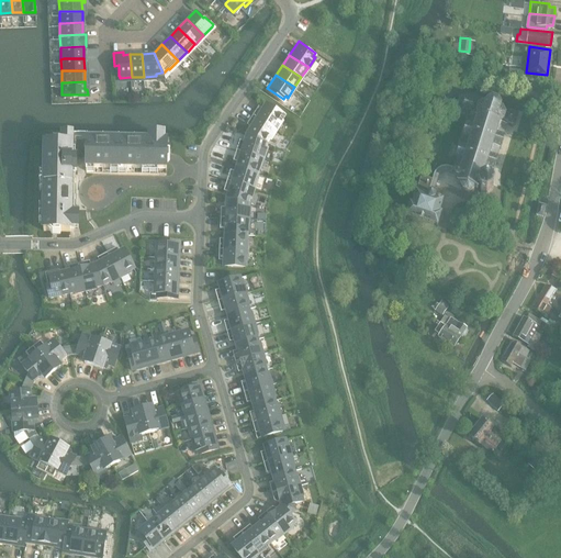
[(415,189),(412,202),(410,201),(405,213),(407,214),(406,221),(421,225),(423,219),(436,223),(440,211),(438,210),(442,198),(435,196),(435,194),(435,193),(435,192),(434,192),(434,191),(433,191),(433,190),(437,176),(438,174),(438,173),(439,171),(440,170),(442,169),(444,169),(446,168),(447,169),(456,171),(455,173),(455,174),(455,175),(456,176),(457,177),(458,177),(457,181),(458,181),(460,182),(460,183),(460,185),(460,186),(461,187),(461,188),(462,189),(463,190),(464,190),(466,191),(468,191),(469,190),(470,190),(471,189),(472,189),(472,188),(473,186),(475,187),(477,188),(478,186),(479,189),(485,191),(491,188),(493,182),(490,177),(489,177),(492,167),(493,167),(496,156),(495,155),(498,145),(500,145),(503,134),(506,122),(506,121),(506,120),(514,122),(518,111),(506,108),(504,107),(500,105),(500,104),(500,103),(500,101),(500,100),(498,99),(497,98),(496,97),(495,96),(494,96),(492,96),(491,96),(489,96),(487,97),(486,98),(485,99),(485,100),(484,100),(483,101),(479,99),(466,95),(464,95),(463,95),(462,95),(461,96),(460,97),(459,98),(459,99),(459,100),(459,101),(459,102),(459,103),(460,104),(460,105),(461,105),(462,107),(471,109),(470,110),(470,111),(467,122),(466,122),(461,134),(462,134),(459,144),(458,145),(453,144),(450,152),(456,154),(455,155),(456,156),(452,166),(447,164),(445,164),(442,164),(441,164),(439,165),(437,166),(436,167),(435,169),(434,171),(432,177),(421,174),(415,189)]
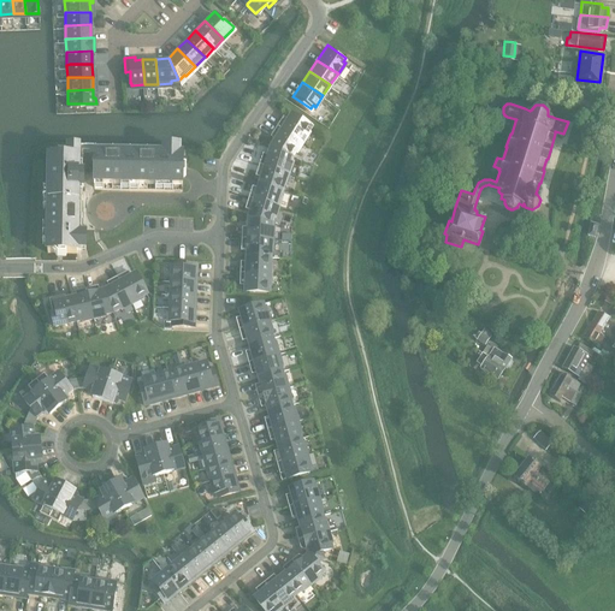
[(276,124),(302,141),(309,131),(307,130),(311,125),(294,114),(291,112),(288,117),(283,113),(276,124)]
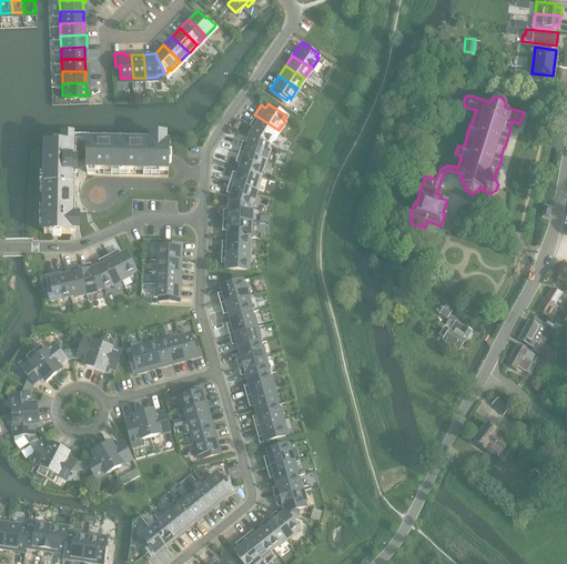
[(253,127),(250,133),(269,142),(271,138),(273,139),(279,130),(254,114),(249,123),(253,127)]
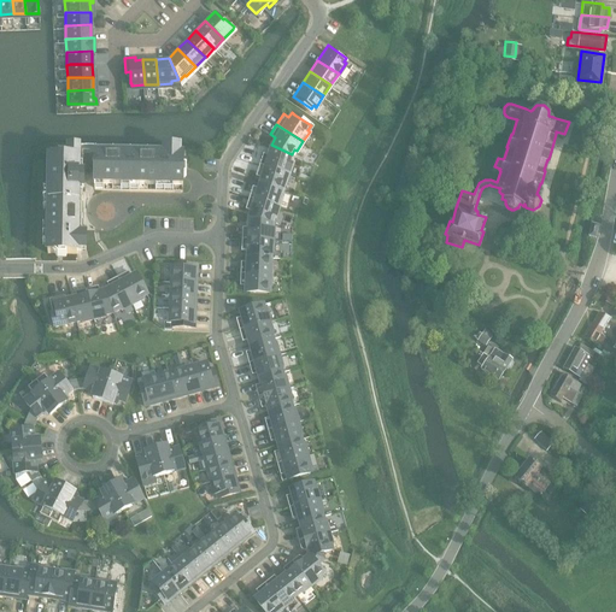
[(186,172),(186,164),(182,164),(182,148),(179,148),(179,145),(164,145),(164,148),(82,146),(48,146),(48,172),(46,172),(46,180),(48,180),(48,195),(47,223),(47,249),(53,249),(57,253),(65,253),(65,251),(76,251),(76,247),(82,247),(84,247),(86,231),(82,231),(82,196),(82,189),(82,186),(87,181),(93,181),(93,186),(93,187),(182,188),(182,176),(186,172)]
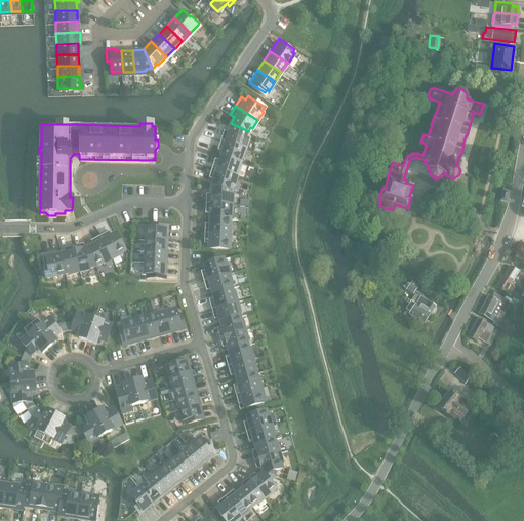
[(224,128),(220,137),(245,146),(248,136),(247,135),(248,131),(231,123),(229,129),(224,128)]
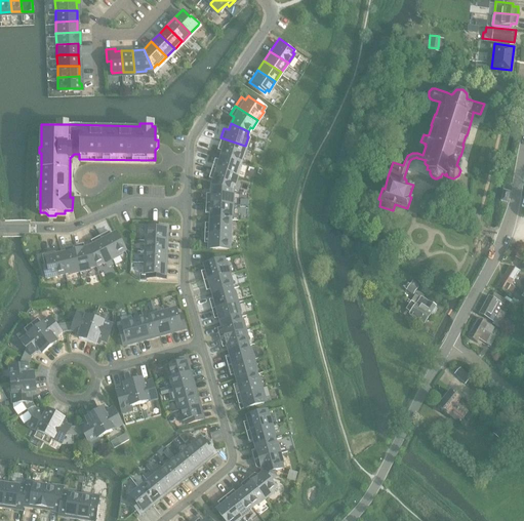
[(220,154),(240,160),(241,155),(242,156),(245,146),(220,137),(217,148),(223,149),(220,154)]
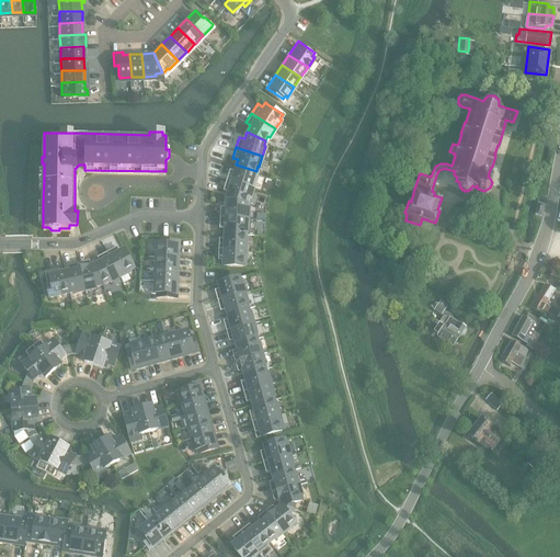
[(256,171),(236,165),(235,169),(229,167),(226,178),(253,186),(256,175),(254,175),(256,171)]
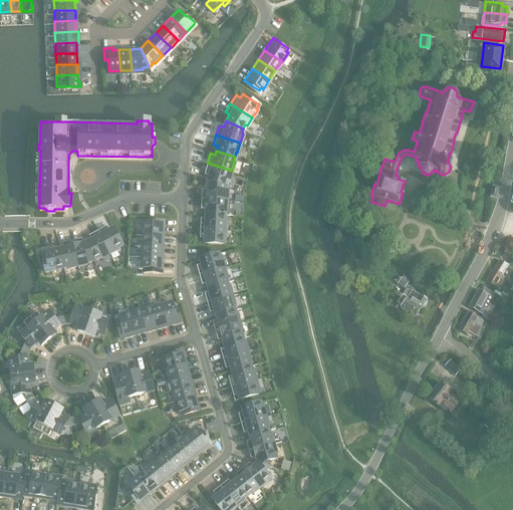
[(207,181),(226,184),(227,180),(229,180),(232,171),(207,163),(204,172),(209,174),(207,181)]
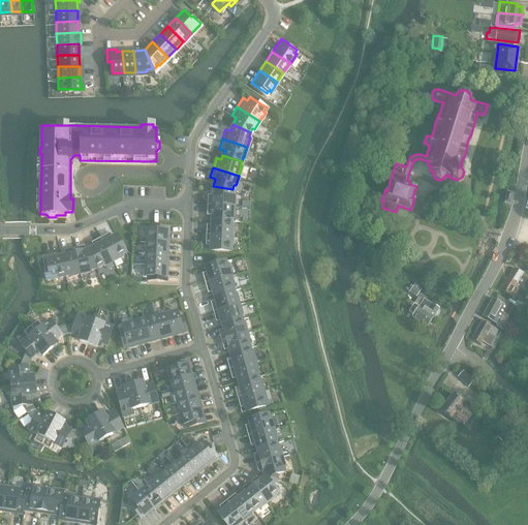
[(233,189),(213,186),(212,192),(207,192),(207,203),(234,204),(234,193),(233,193),(233,189)]
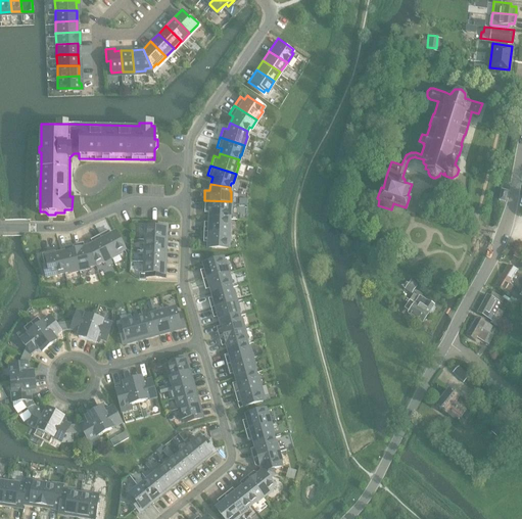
[(208,216),(229,217),(229,211),(230,211),(231,201),(204,200),(203,210),(209,210),(208,216)]
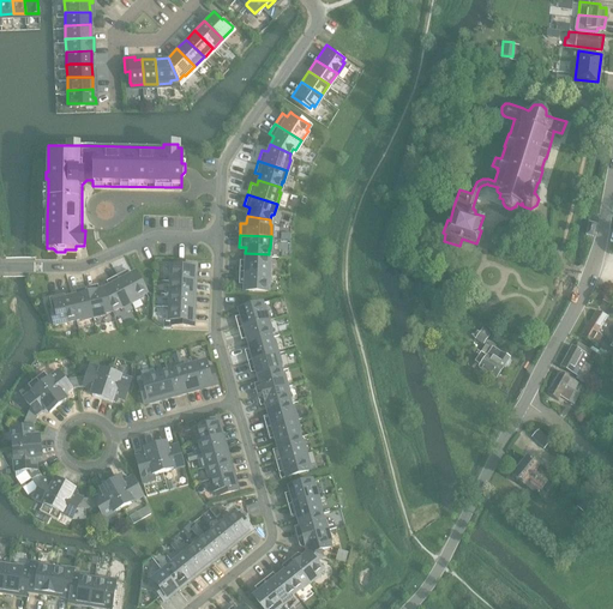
[(239,258),(238,270),(270,271),(270,259),(269,259),(269,254),(245,253),(245,258),(239,258)]
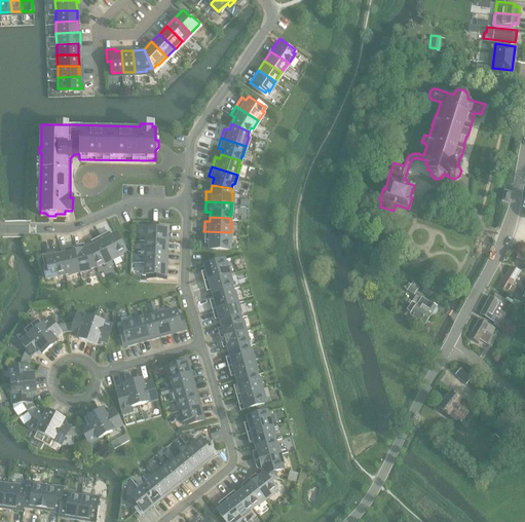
[(145,237),(166,238),(167,224),(148,223),(148,226),(146,226),(145,237)]
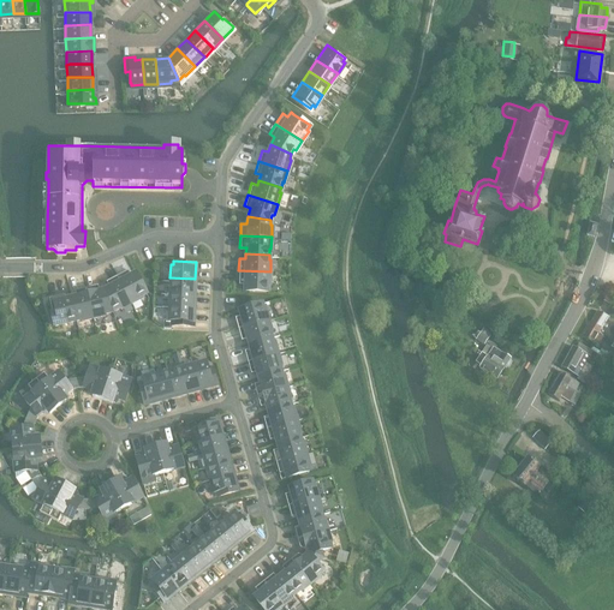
[(115,273),(131,301),(142,295),(141,293),(145,291),(136,274),(135,270),(130,273),(126,268),(115,273)]
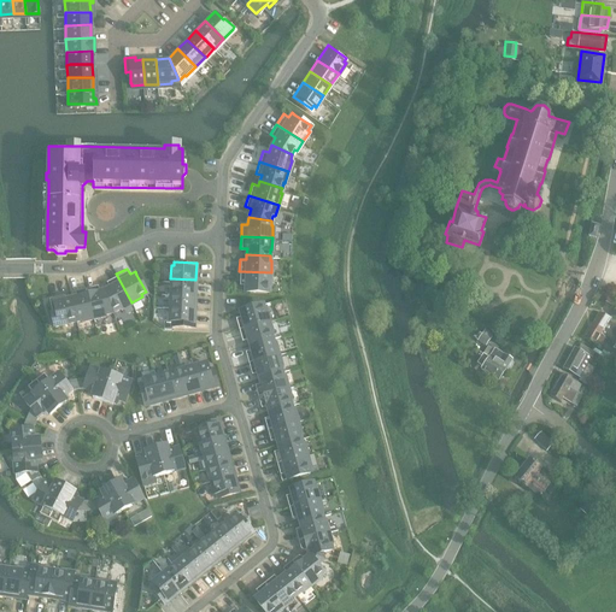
[(271,272),(239,271),(239,283),(245,283),(245,289),(268,290),(269,284),(270,284),(271,272)]
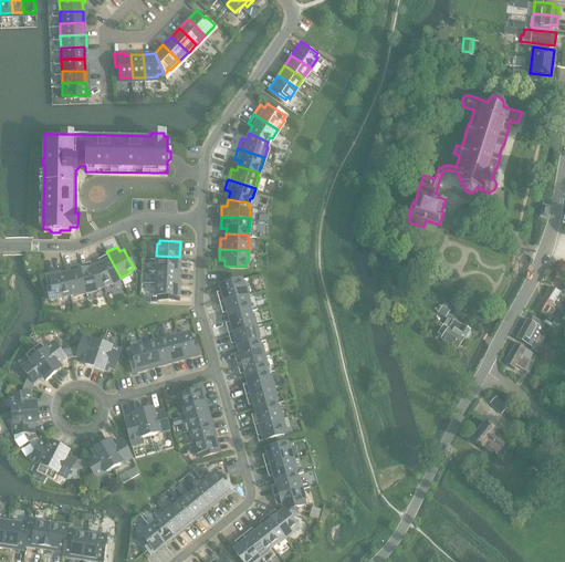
[(95,264),(103,284),(110,281),(111,282),(121,278),(106,251),(97,257),(100,262),(95,264)]
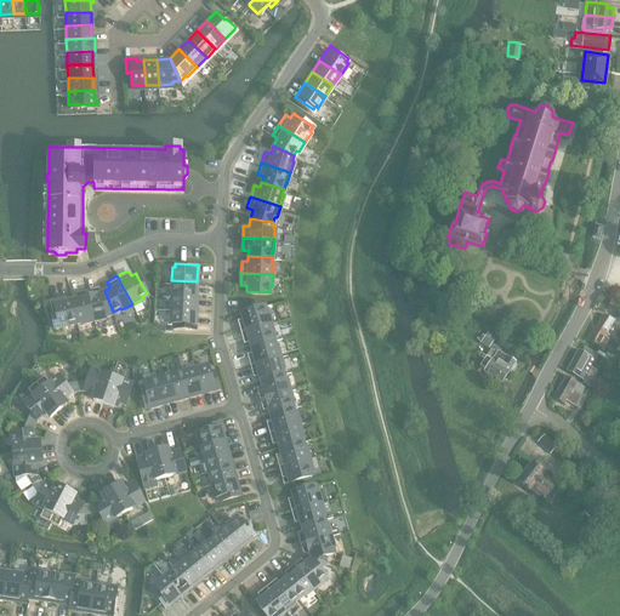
[(171,280),(171,294),(197,295),(197,281),(171,280)]
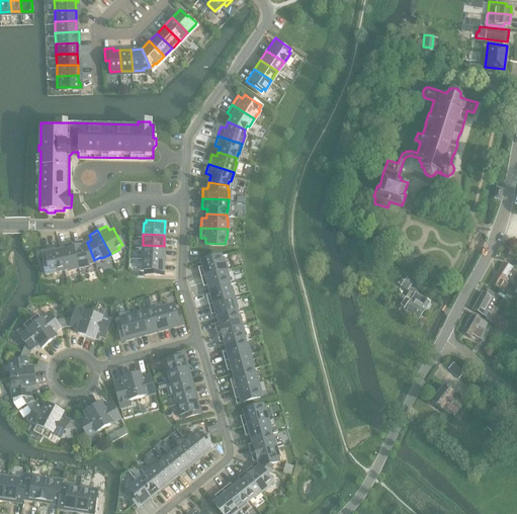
[(72,240),(78,266),(88,263),(87,262),(94,260),(87,242),(83,243),(82,238),(72,240)]
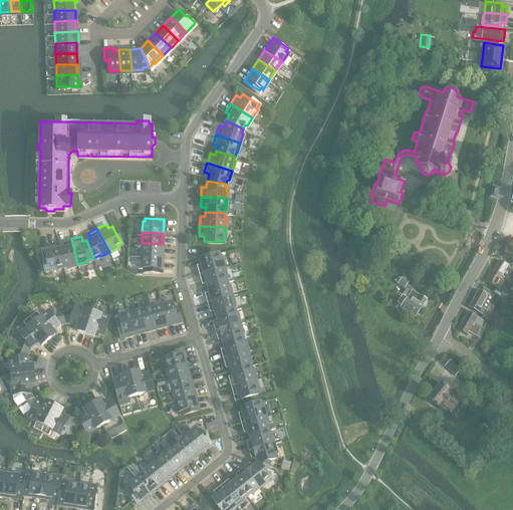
[(63,246),(58,246),(63,265),(67,264),(67,266),(77,264),(71,238),(61,240),(63,246)]
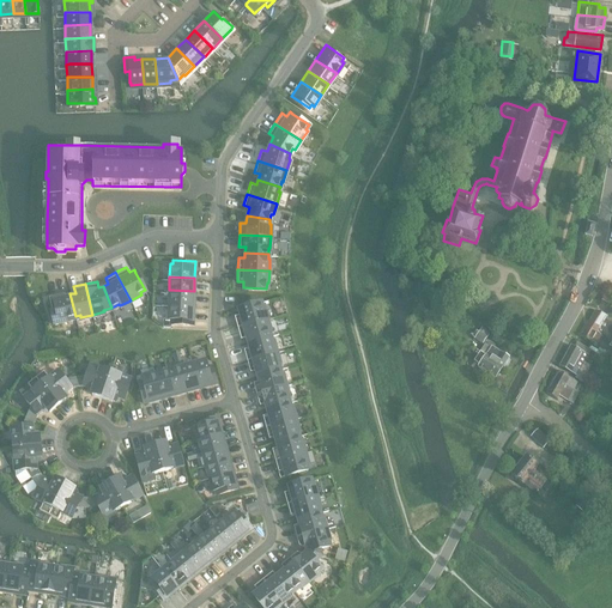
[(169,303),(193,304),(194,291),(169,290),(169,303)]
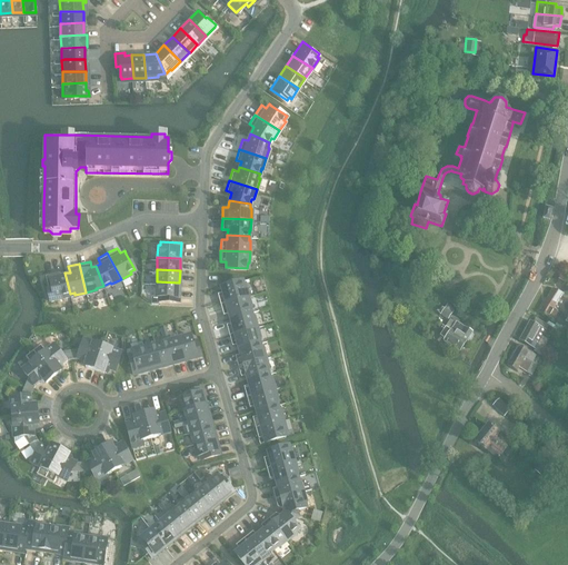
[(70,294),(65,273),(60,275),(59,270),(45,274),(48,288),(47,288),(50,299),(70,294)]
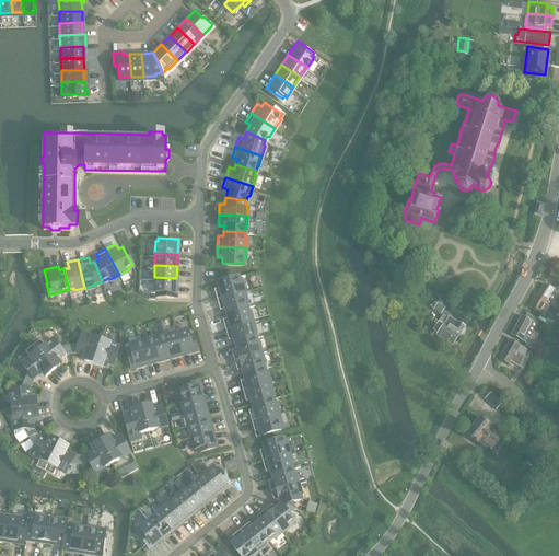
[(213,287),(217,298),(244,290),(241,279),(240,280),(237,275),(218,280),(219,286),(213,287)]
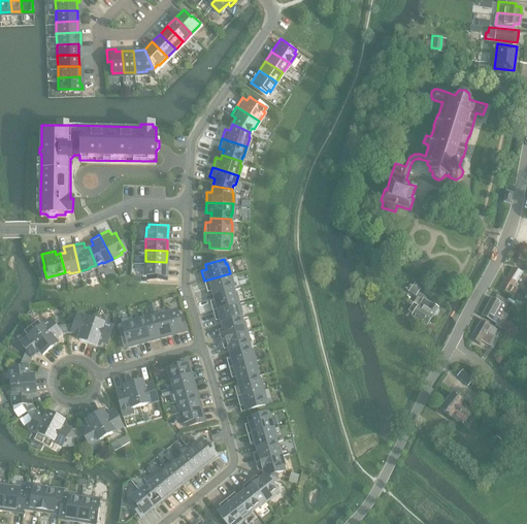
[(166,262),(145,261),(144,272),(146,272),(146,276),(166,277),(166,262)]
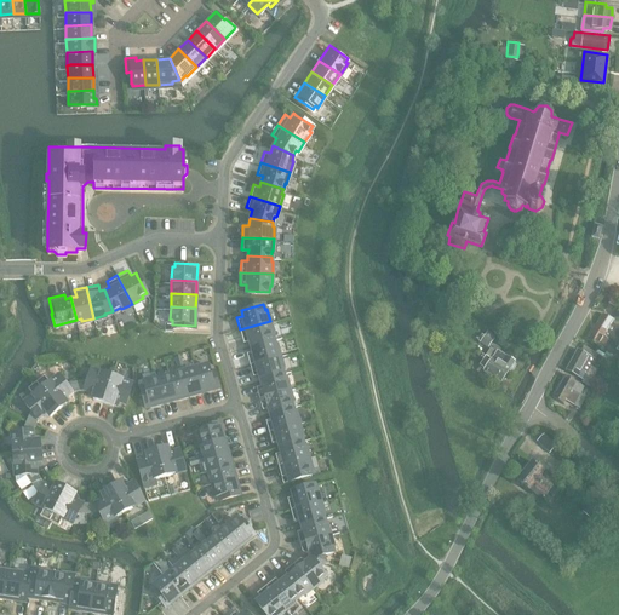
[(605,332),(614,337),(618,329),(618,326),(615,323),(611,321),(613,317),(602,310),(594,323),(605,331),(605,332)]
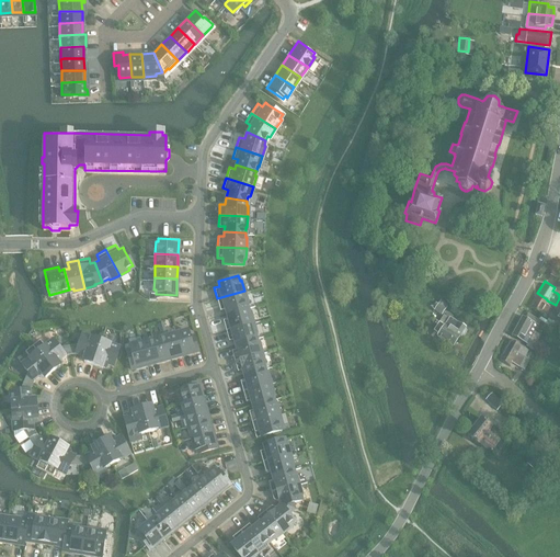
[(247,300),(244,291),(217,298),(219,308),(225,307),(227,311),(247,306),(246,302),(247,300)]
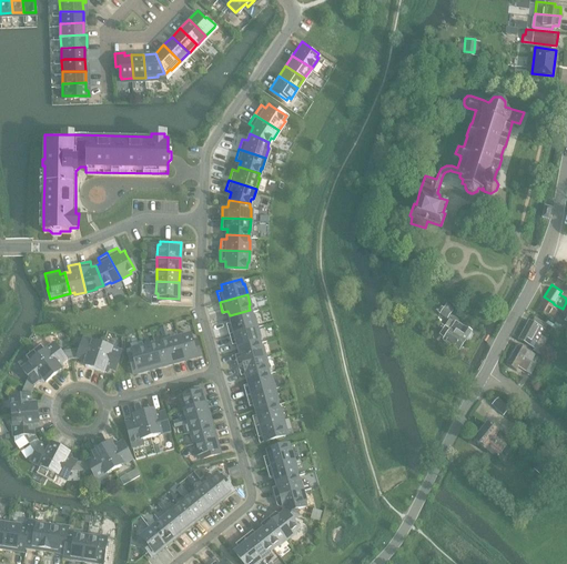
[(554,303),(544,296),(537,309),(552,318),(557,308),(562,310),(563,309),(554,304),(554,303)]
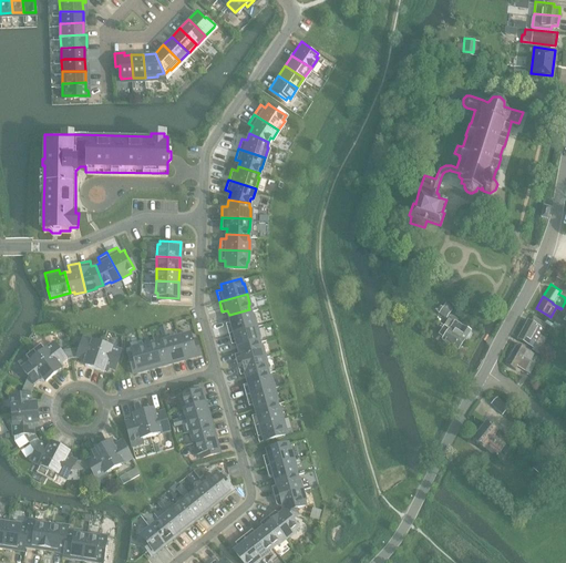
[(452,305),(445,300),(442,305),(440,304),(436,309),(445,315),(452,305)]
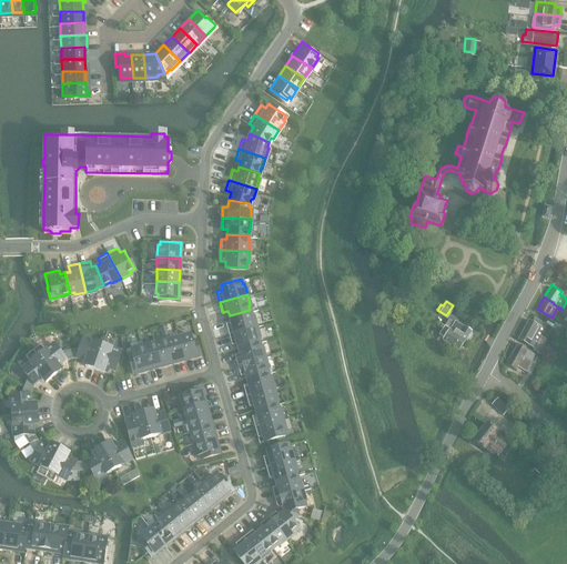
[(251,314),(250,310),(230,315),(231,320),(225,322),(228,332),(256,324),(253,314),(251,314)]
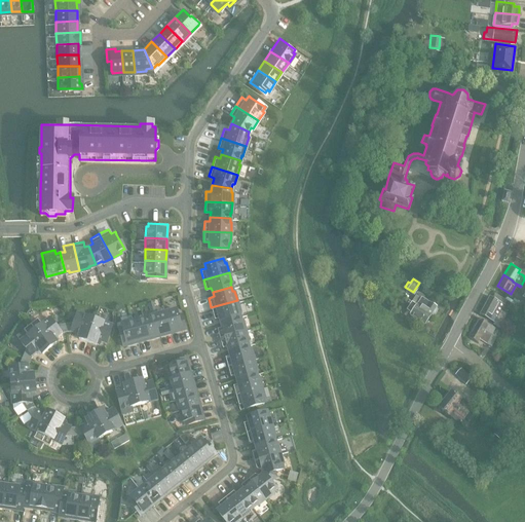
[(409,312),(423,322),(430,311),(432,312),(434,312),(437,307),(437,305),(436,304),(421,294),(419,296),(415,293),(411,299),(409,298),(407,300),(410,301),(406,307),(410,310),(409,312)]
